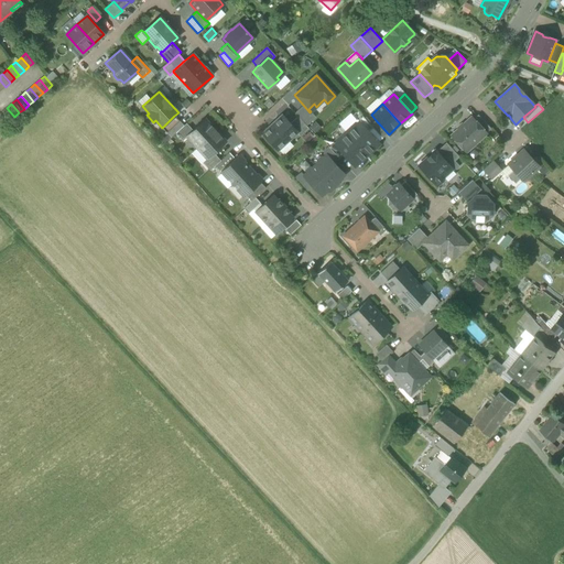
[(294,114),(297,117),(306,126),(315,117),(311,111),(310,112),(303,105),(294,114)]
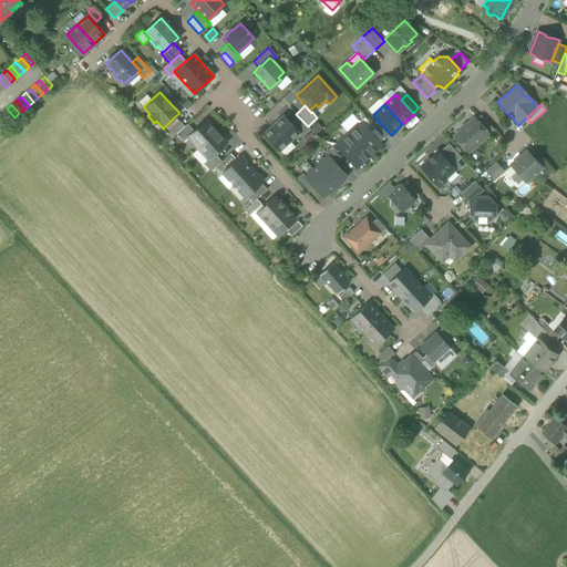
[(10,122),(14,117),(7,109),(2,112),(10,122)]
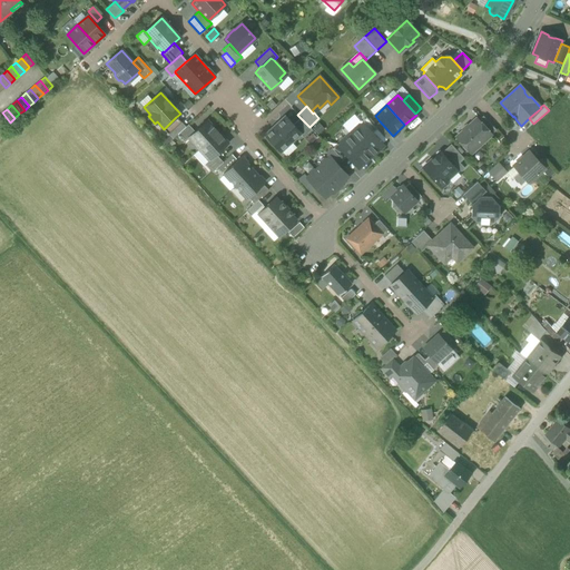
[(6,126),(10,123),(2,112),(0,114),(0,119),(2,123),(6,126)]
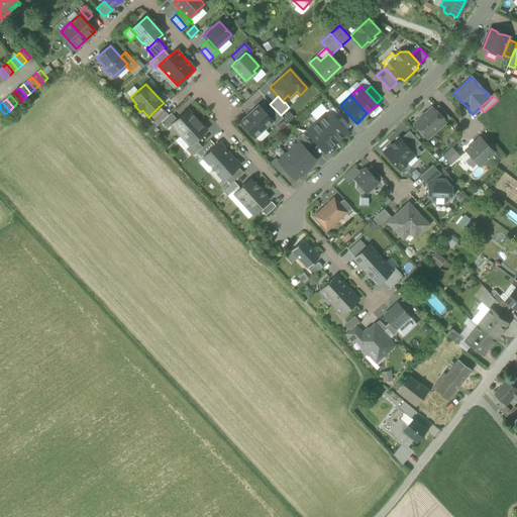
[(316,119),(326,109),(321,104),(311,113),(316,119)]
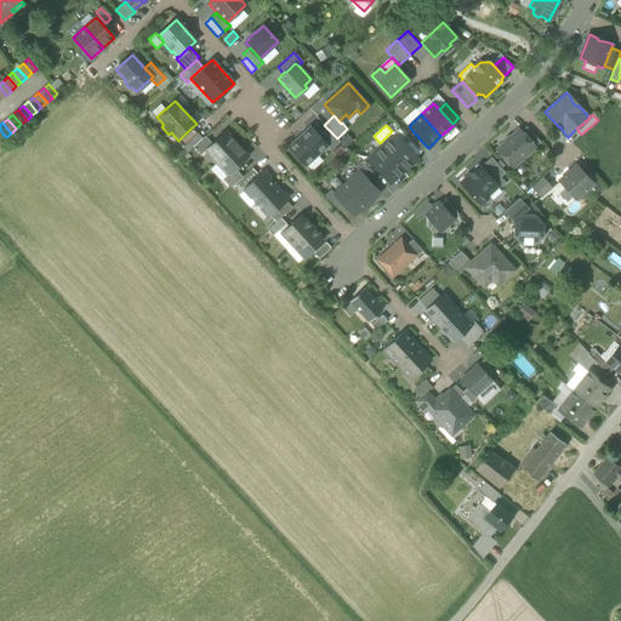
[(520,131),(535,147),(540,142),(527,126),(520,131)]
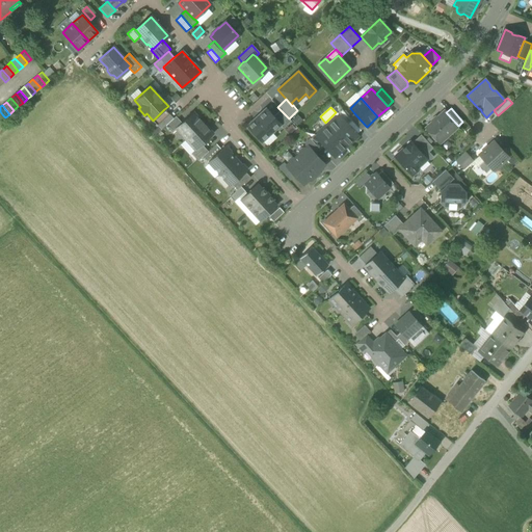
[(161,130),(165,125),(174,118),(164,109),(153,121),(161,130)]
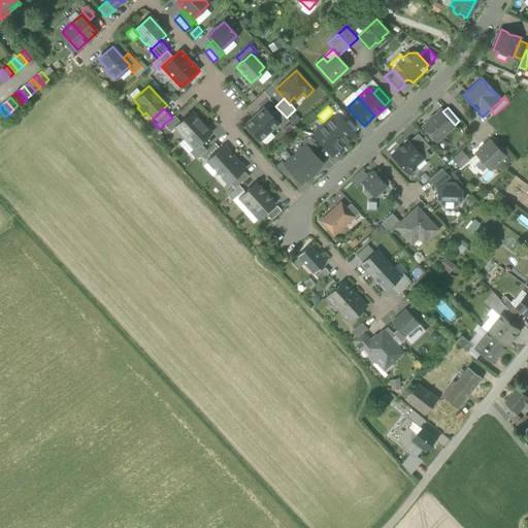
[(245,125),(260,140),(277,124),(271,116),(264,108),(245,125)]
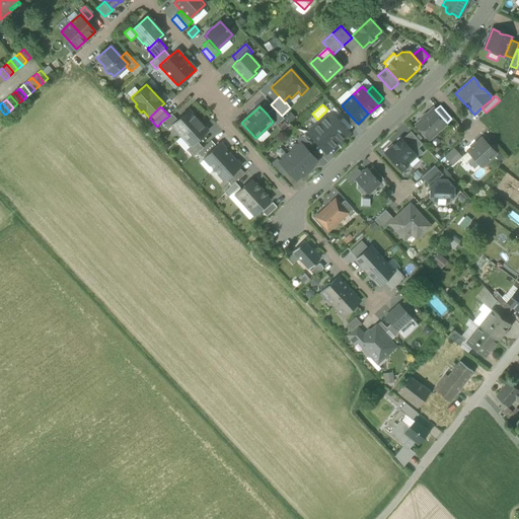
[(339,122),(343,118),(341,116),(342,115),(334,106),(328,112),(330,114),(330,113),(339,122)]
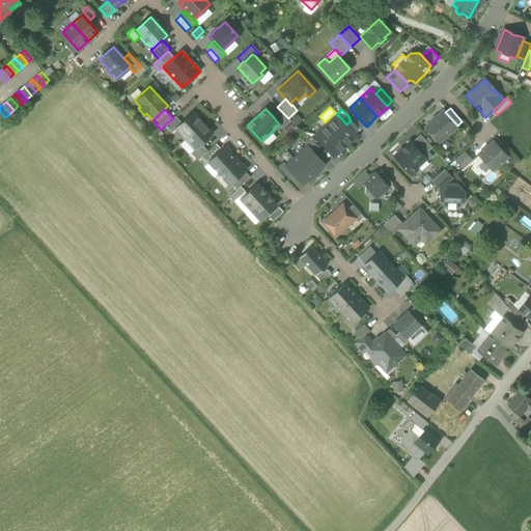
[(289,120),(288,118),(280,110),(273,116),(279,124),(282,128),(289,120)]
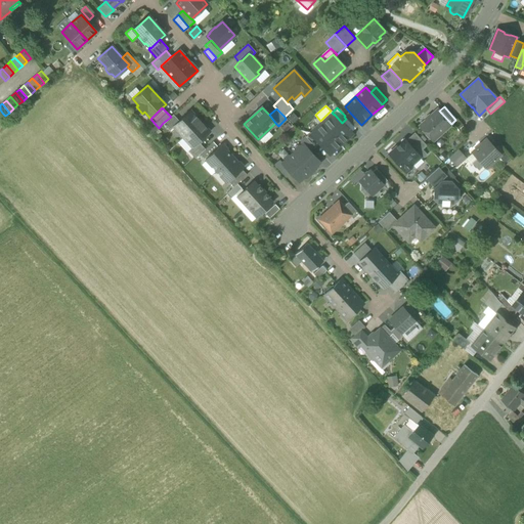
[(427,137),(430,137),(435,133),(438,136),(451,124),(439,111),(438,110),(420,126),(425,132),(425,135),(427,137)]
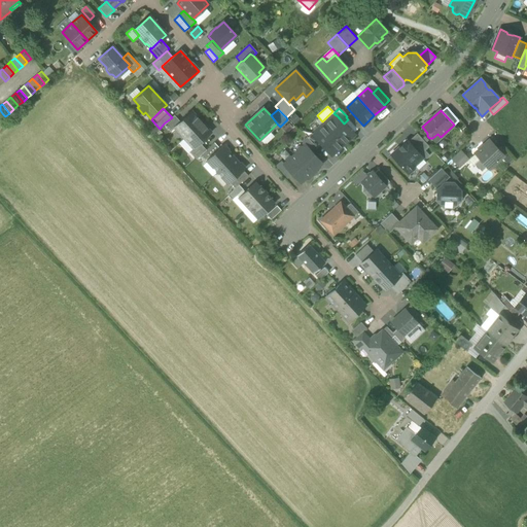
[(174,128),(183,138),(201,123),(191,111),(180,121),(174,128)]
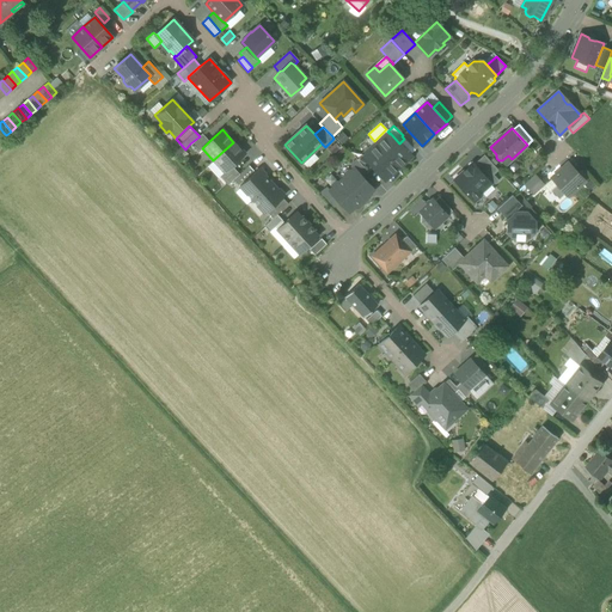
[(408,130),(403,135),(402,136),(404,139),(415,150),(421,145),(408,130)]
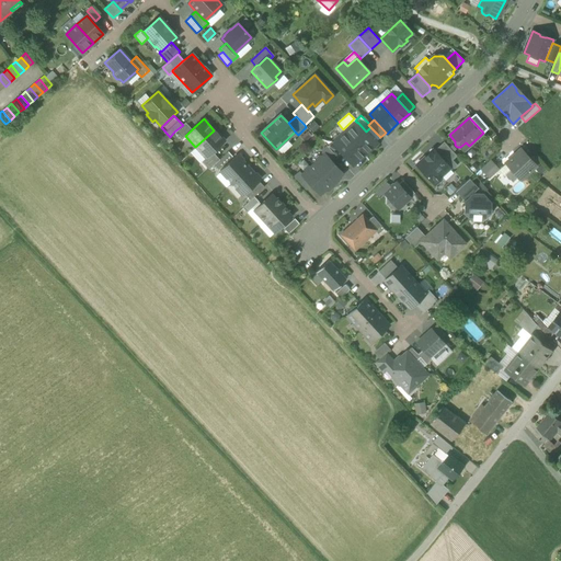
[(352,124),(344,130),(365,153),(376,142),(366,132),(357,122),(357,123),(356,124),(352,124)]
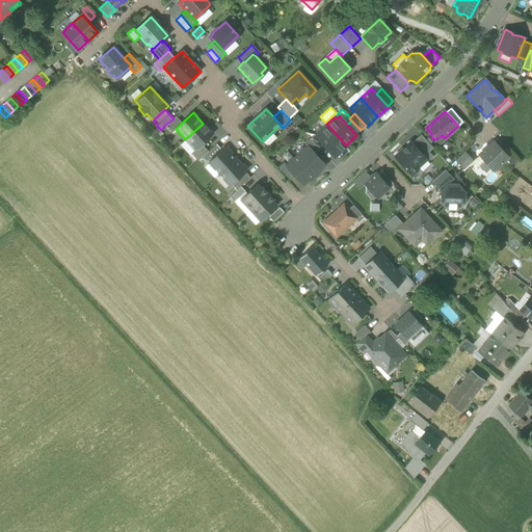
[(176,116),(174,118),(165,125),(173,133),(176,129),(182,123),(176,116)]
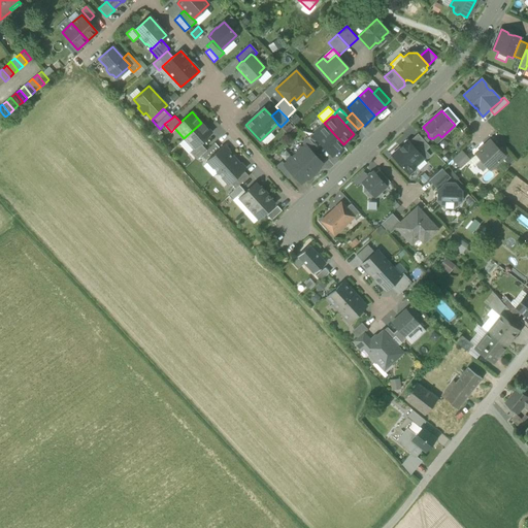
[(211,133),(201,123),(184,138),(193,149),(194,149),(200,143),(211,133)]
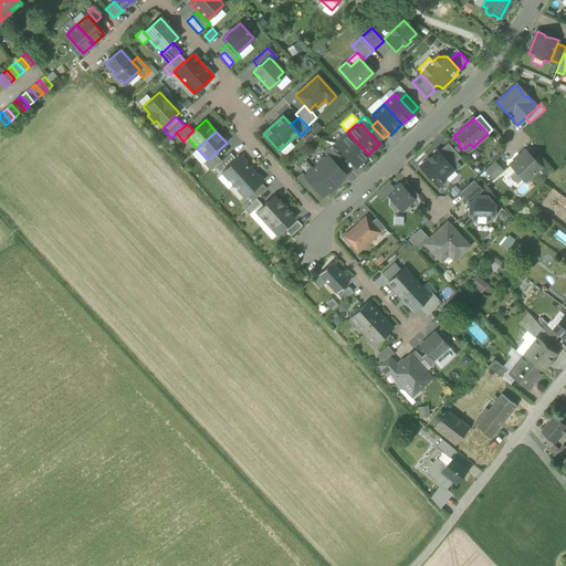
[(356,166),(368,155),(347,132),(338,139),(338,144),(337,145),(336,145),(345,155),(356,166)]
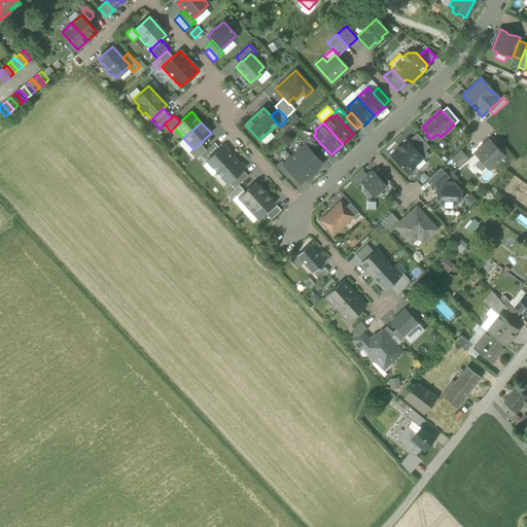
[(312,133),(307,137),(317,148),(321,144),(313,135),(314,135),(312,133)]
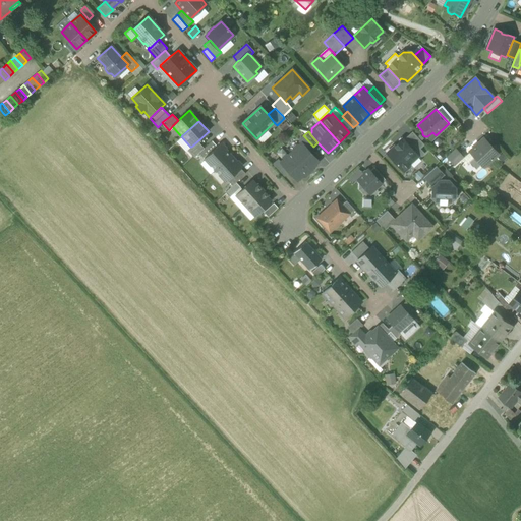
[(415,145),(419,149),(423,145),(412,132),(404,140),(411,149),(415,145)]
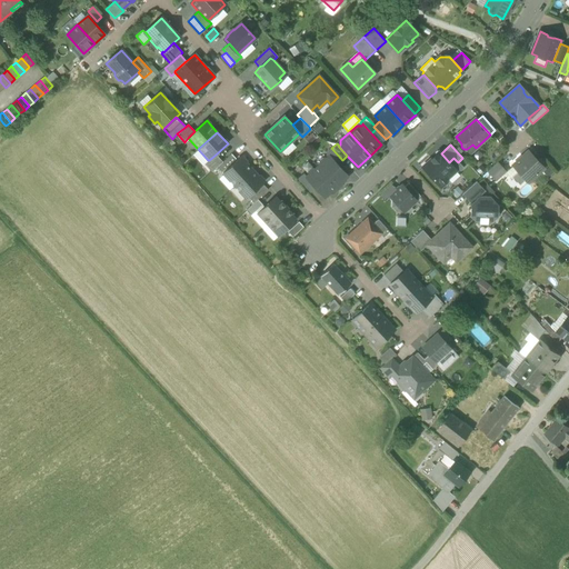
[(342,160),(331,148),(326,153),(329,157),(337,165),(342,160)]
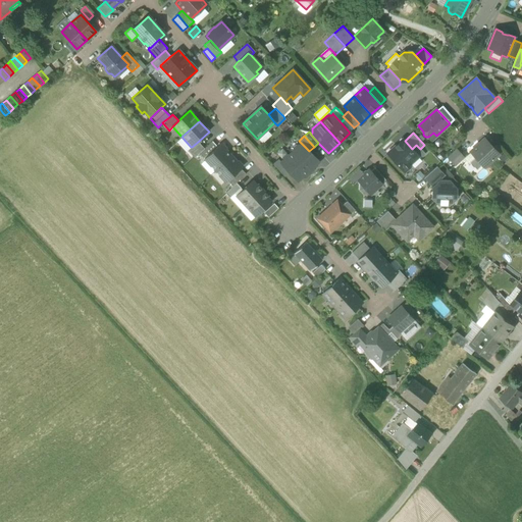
[(387,154),(405,172),(410,167),(410,163),(418,156),(412,149),(405,141),(403,139),(387,154)]
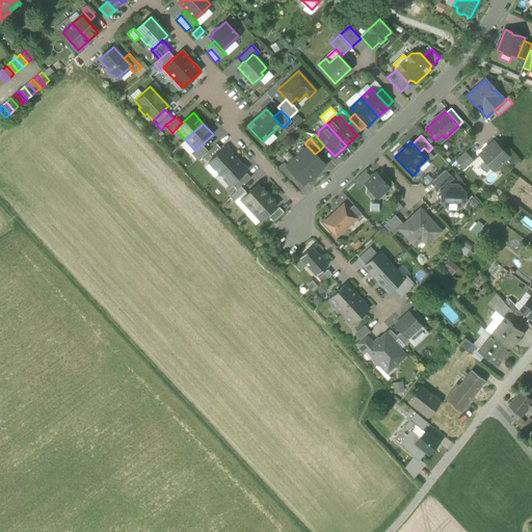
[(479,165),(486,173),(491,168),(494,170),(508,157),(494,141),(479,155),(484,160),(479,165)]
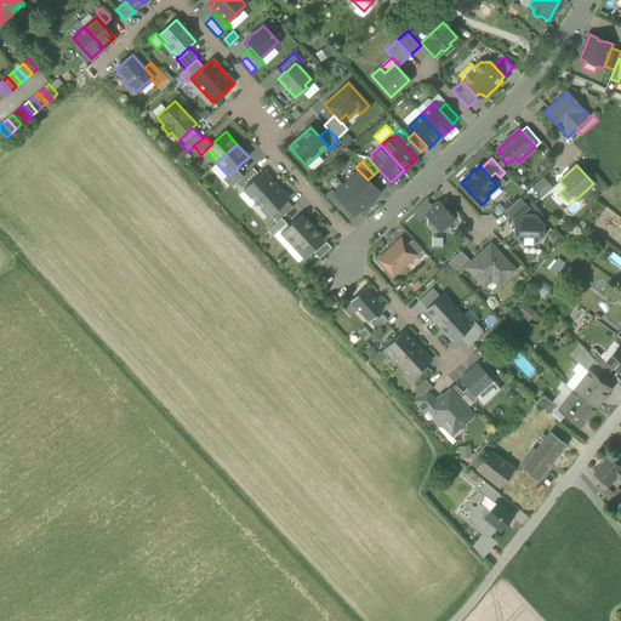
[(243,177),(237,182),(241,188),(257,174),(252,167),(243,177)]
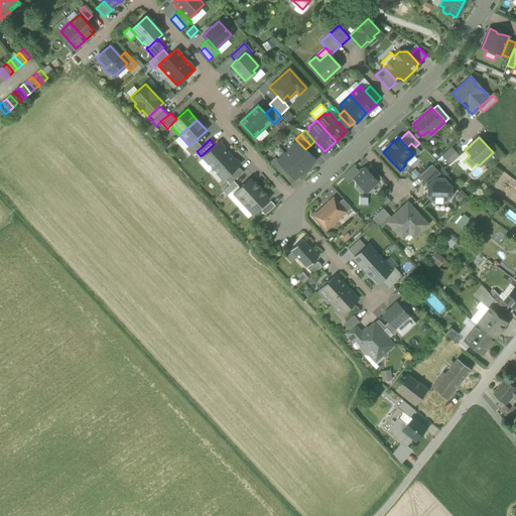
[(185,148),(191,155),(197,151),(202,147),(196,140),(189,145),(188,145),(185,148)]
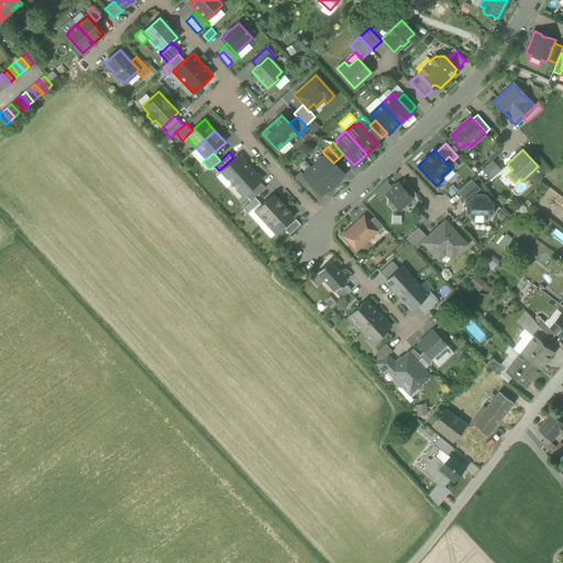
[(220,172),(232,184),(250,168),(243,161),(244,161),(239,155),(220,172)]
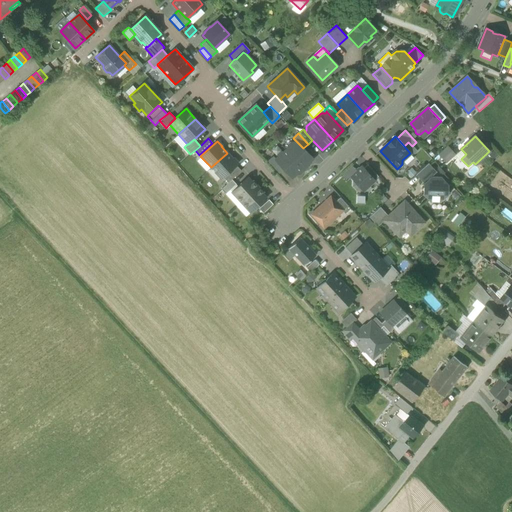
[(288,148),(286,150),(302,168),(312,159),(303,148),(296,141),(294,143),(291,143),(288,146),(288,148)]
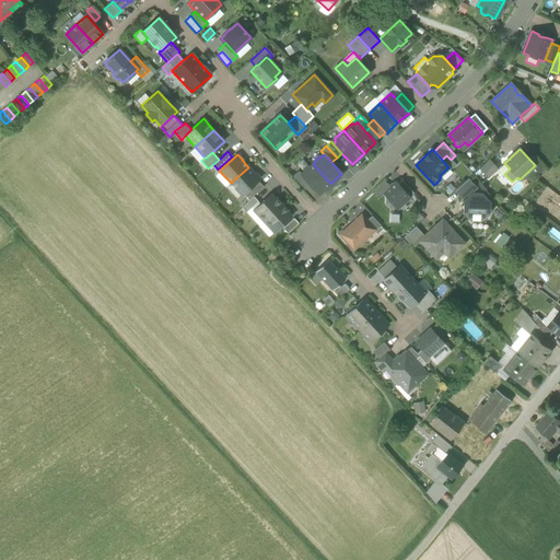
[(448,167),(453,167),(455,165),(451,160),(446,155),(442,160),(448,167)]
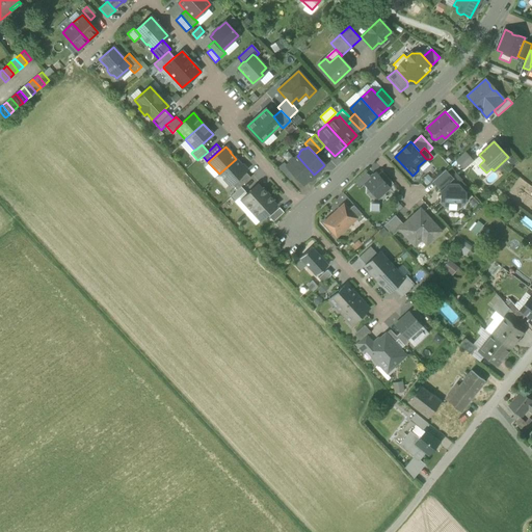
[(455,160),(463,169),(471,163),(474,160),(464,152),(455,160)]
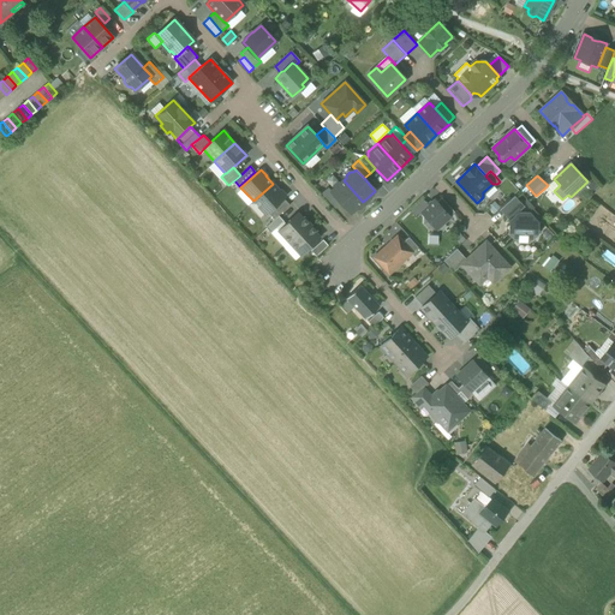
[(560,185),(554,179),(548,185),(544,189),(549,190),(551,192),(554,191),(560,185)]
